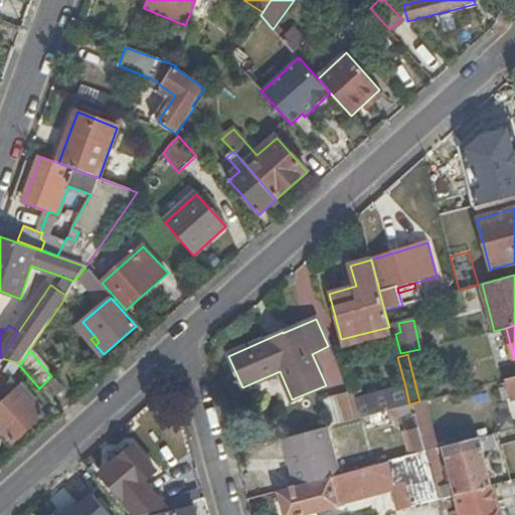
[(10,379),(11,378),(0,374),(0,392),(1,391),(10,379)]
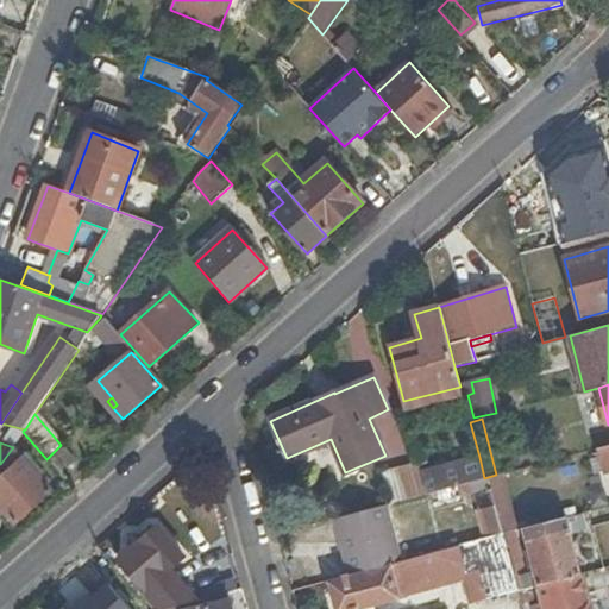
[(46,459),(58,473),(73,459),(61,445),(46,459)]
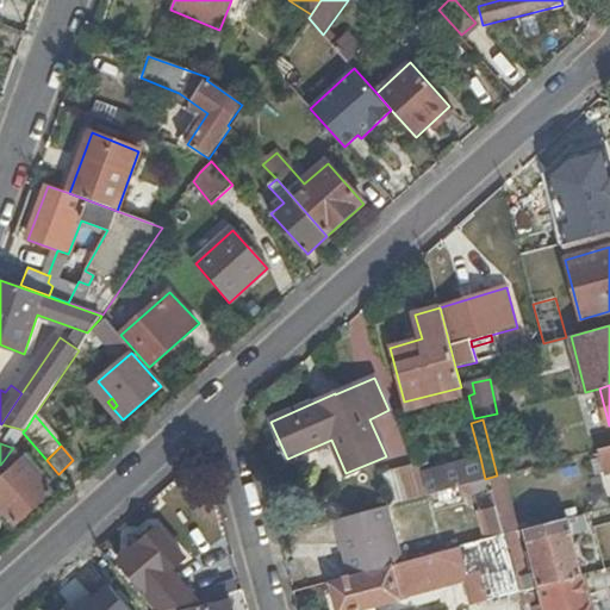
[(609,446),(599,448),(601,456),(591,459),(595,473),(609,468),(609,446)]
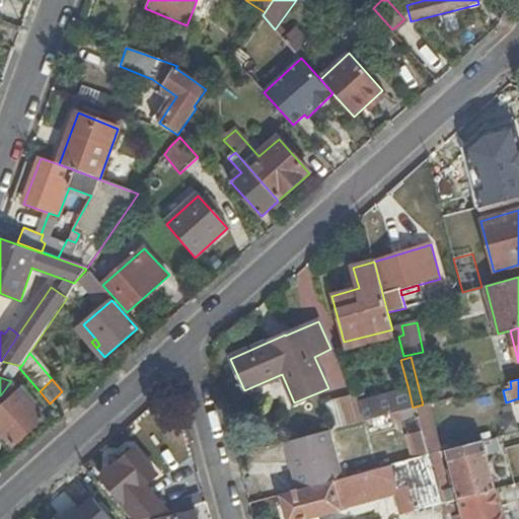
[(19,391),(10,382),(1,394),(8,401),(19,391)]
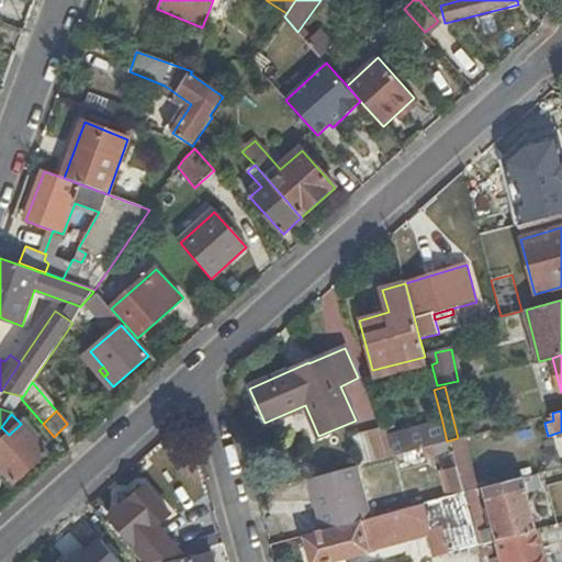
[(427,425),(390,436),(395,454),(403,452),(447,441),(442,422),(427,425)]
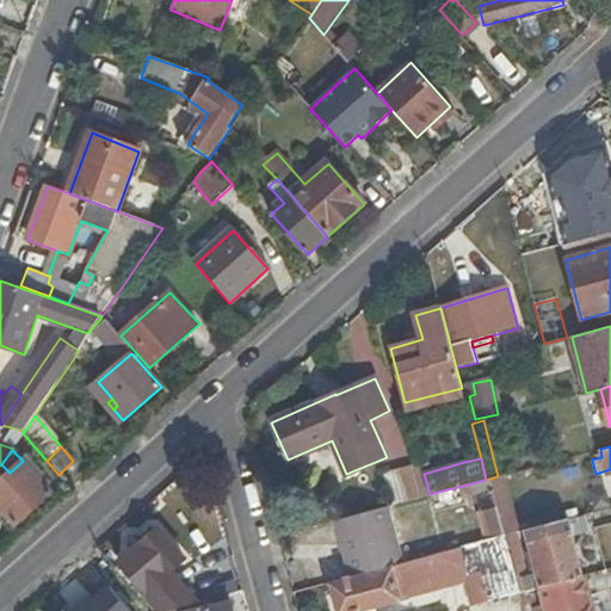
[(23,461),(10,473),(0,480),(0,508),(16,526),(51,493),(23,461)]
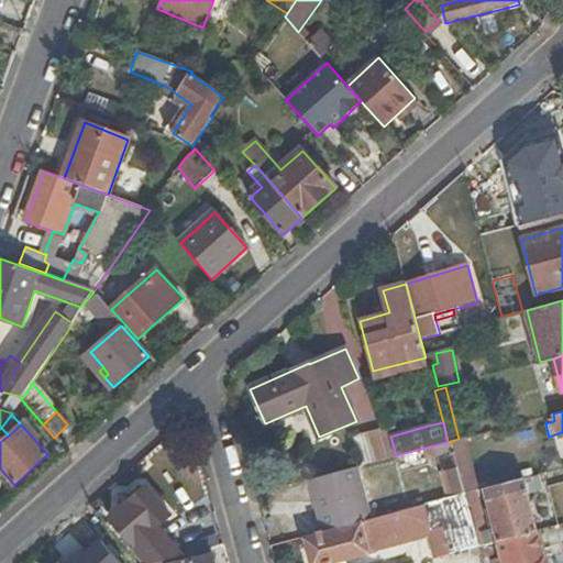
[(390,437),(388,427),(354,435),(362,465),(396,455),(390,437)]
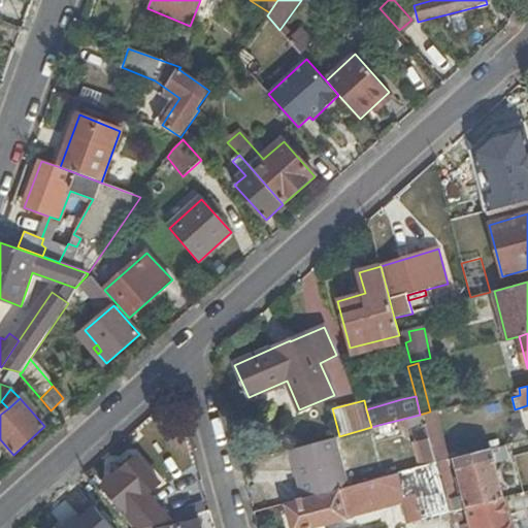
[(423,414),(426,423),(430,437),(436,462),(446,460),(450,459),(436,410),(430,411),(423,414)]
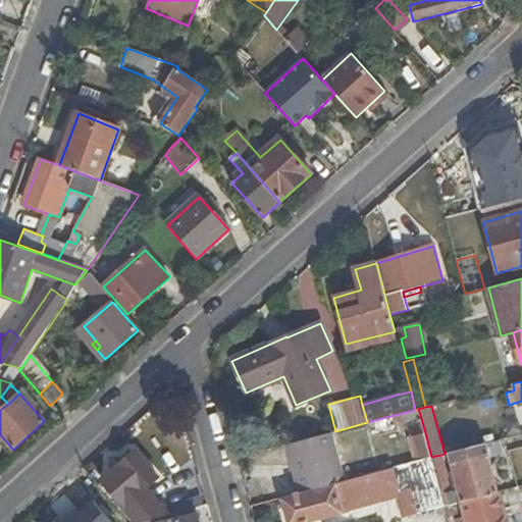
[(415,410),(374,420),(376,429),(421,418),(418,409),(415,410)]
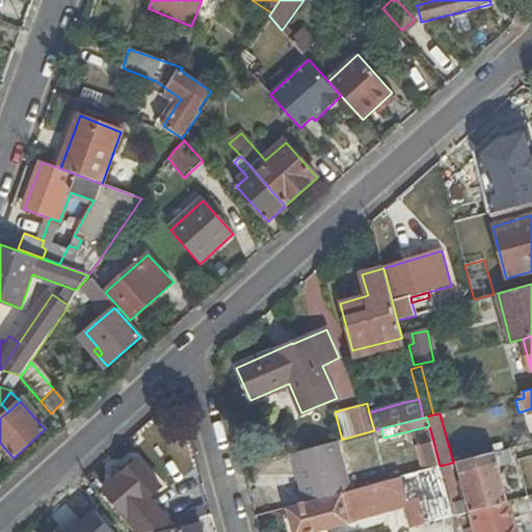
[(337,441),(292,453),(306,502),(350,490),(337,441)]
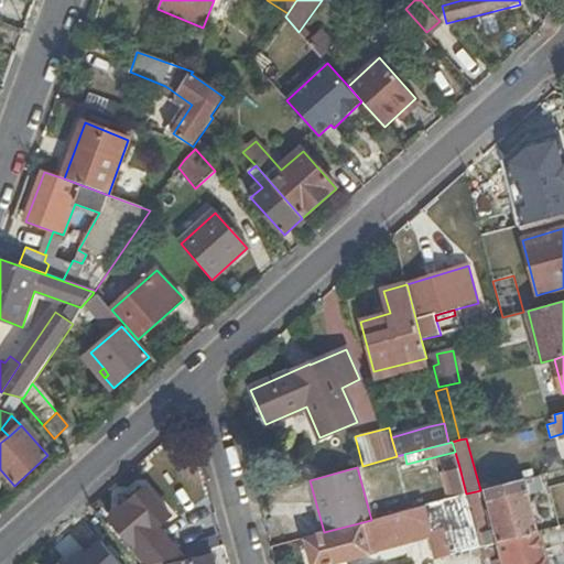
[(466,494),(459,467),(442,472),(449,499),(466,494)]
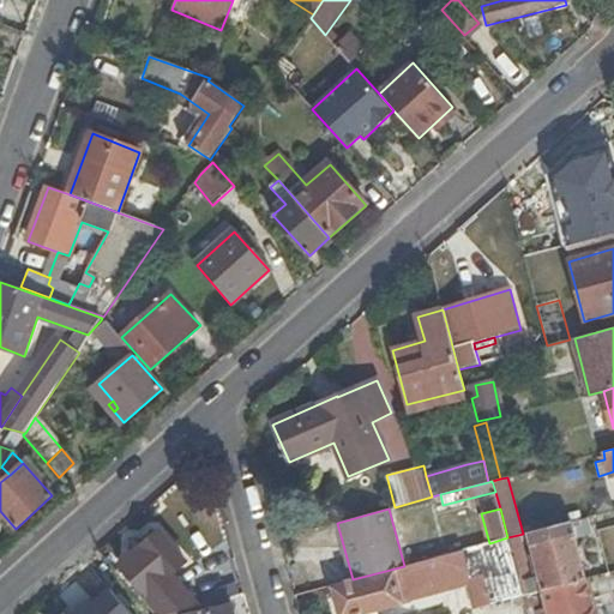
[(541,584),(542,590),(585,579),(569,522),(528,533),(541,583),(541,584)]
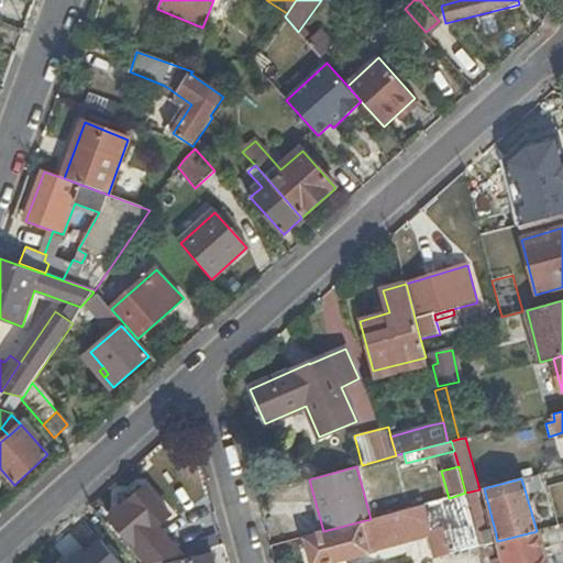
[(134,543),(135,543),(148,558),(168,539),(156,526),(168,515),(145,487),(130,500),(136,508),(119,525),(134,543)]
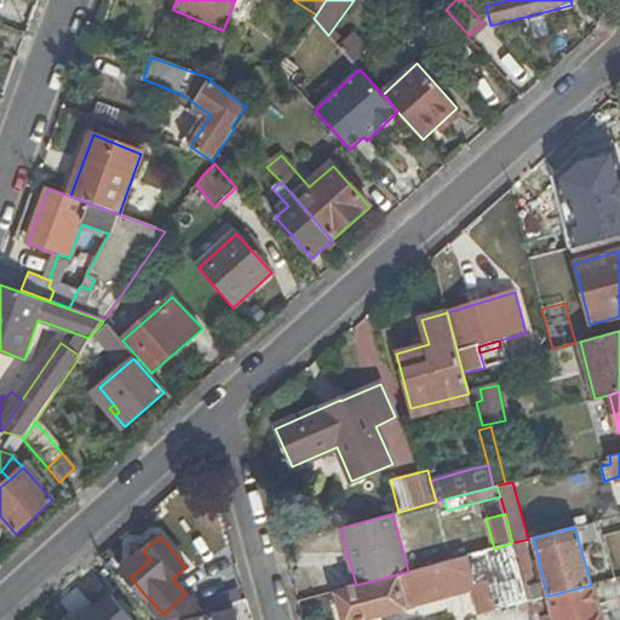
[(523,540),(512,543),(528,602),(540,598),(523,540)]
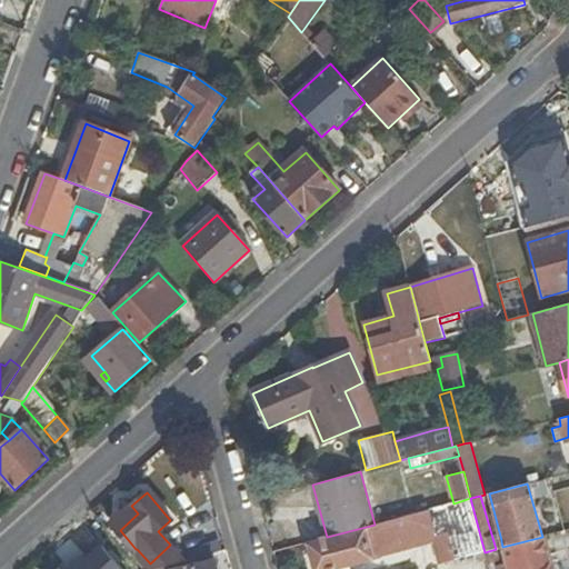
[(453,503),(402,517),(403,518),(308,542),(313,568),(335,568),(412,549),(410,543),(433,537),(447,532),(453,560),(485,552),(470,498),(453,503)]
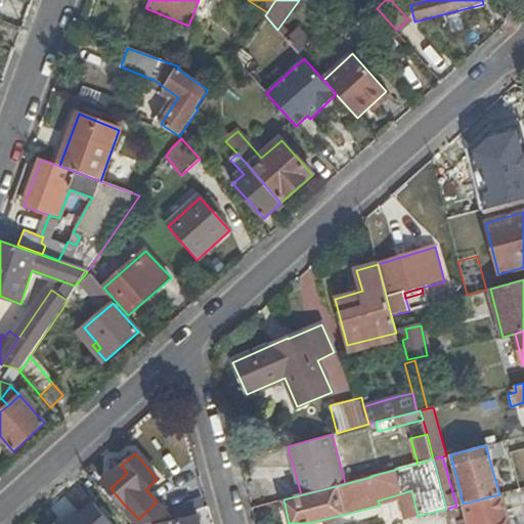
[(80,523),(106,501),(91,484),(62,511),(73,523),(80,523)]
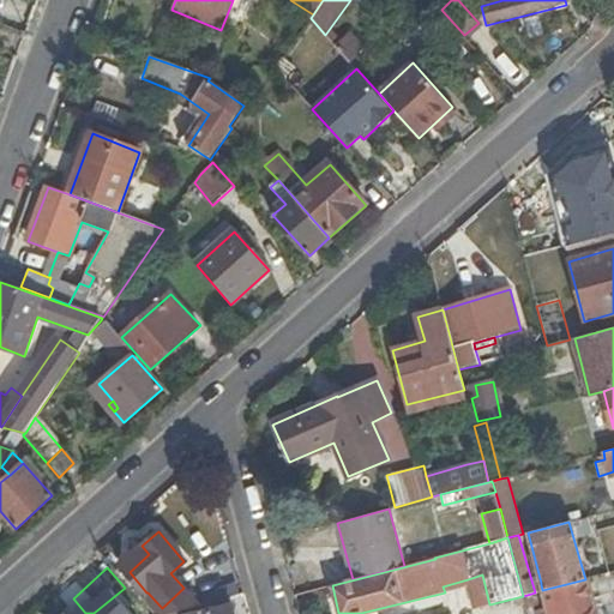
[(475,608),(489,605),(482,575),(468,579),(475,608)]
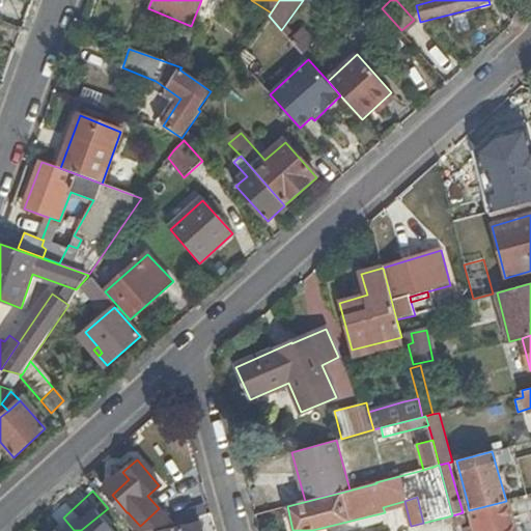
[(513,530),(506,501),(469,510),(471,515),(474,530),(513,530)]
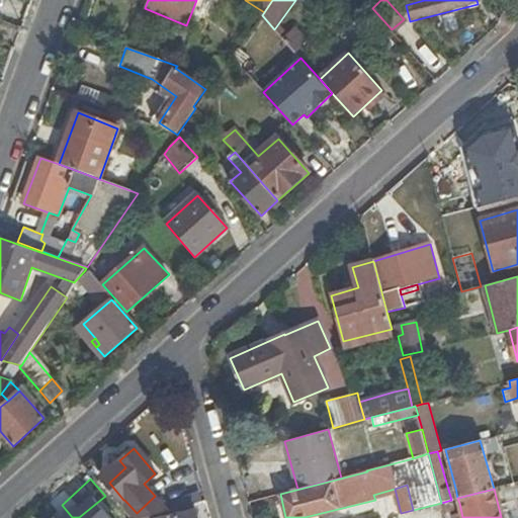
[(451,500),(441,503),(444,517),(456,517),(453,505),(459,503),(457,498),(451,500)]
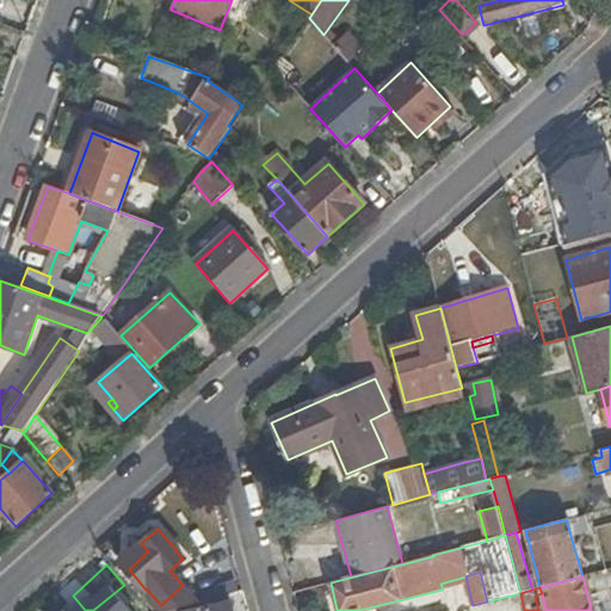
[(524,610),(520,593),(487,602),(489,610),(524,610)]
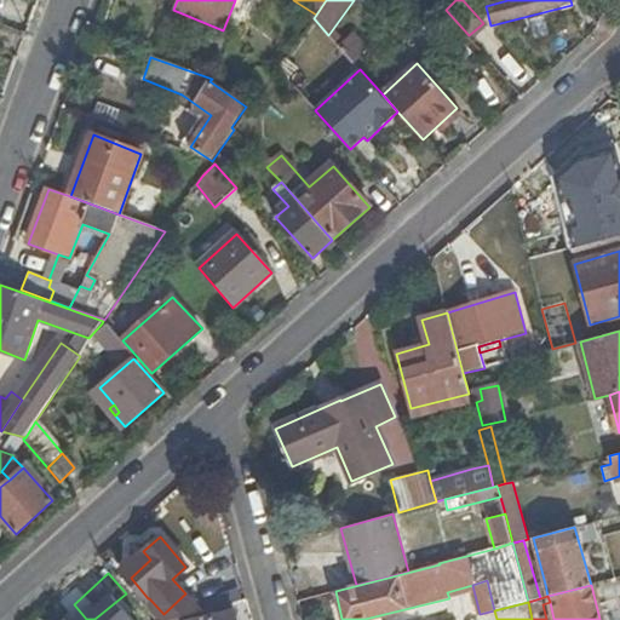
[(133,619),(154,619),(143,608),(132,618),(133,619)]
